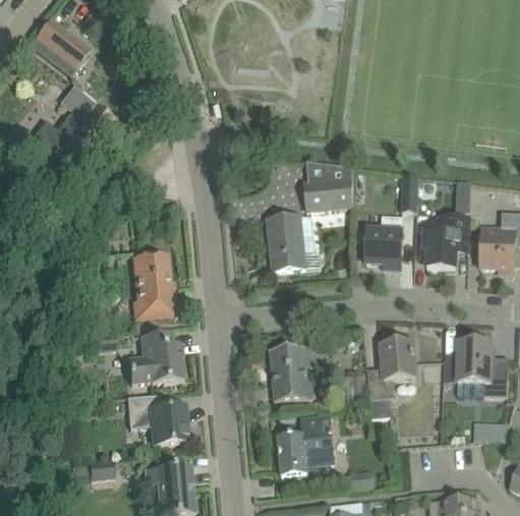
[(51,19),(29,48),(70,81),(78,71),(74,68),(89,49),(51,19)]
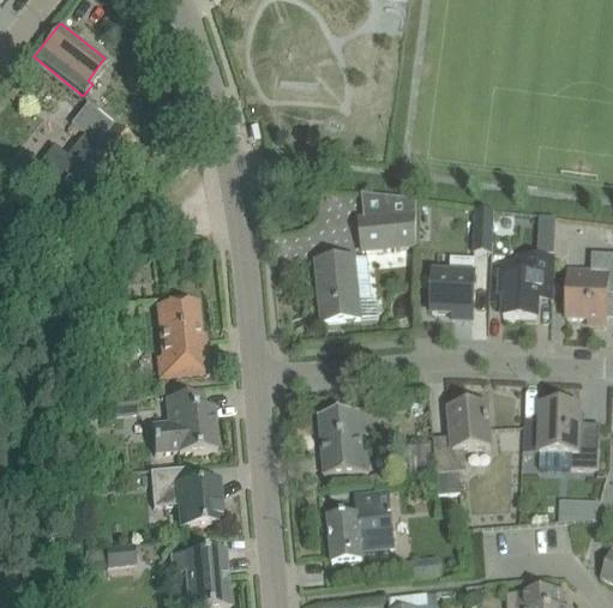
[(14,84),(6,92),(12,100),(20,92),(14,84)]
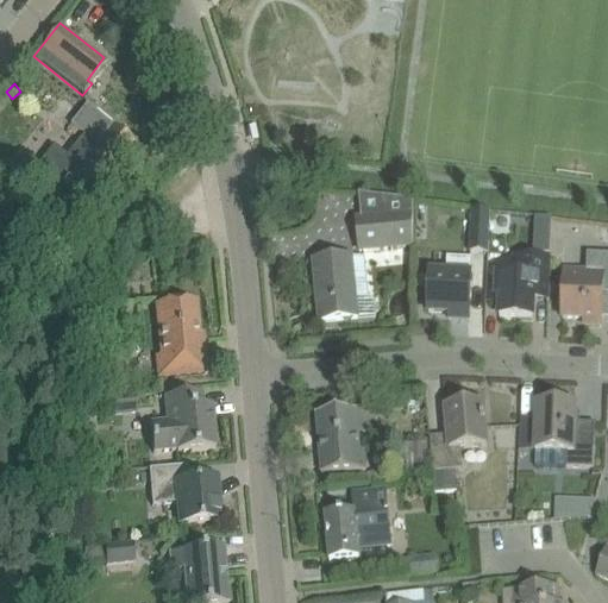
[(85,100),(70,119),(82,129),(98,142),(120,159),(136,140),(85,100)]
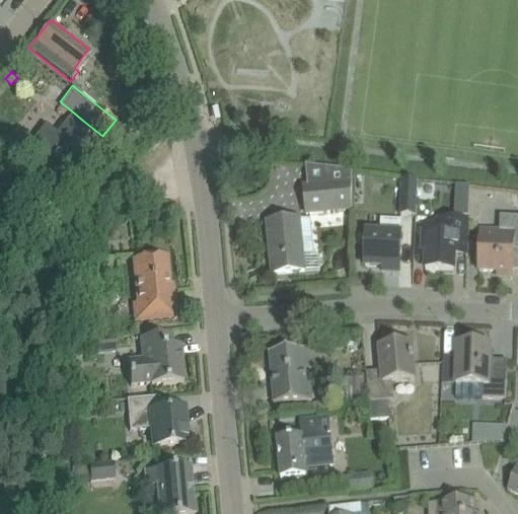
[(78,166),(102,136),(83,121),(70,109),(56,128),(46,120),(25,145),(43,160),(54,146),(78,166)]
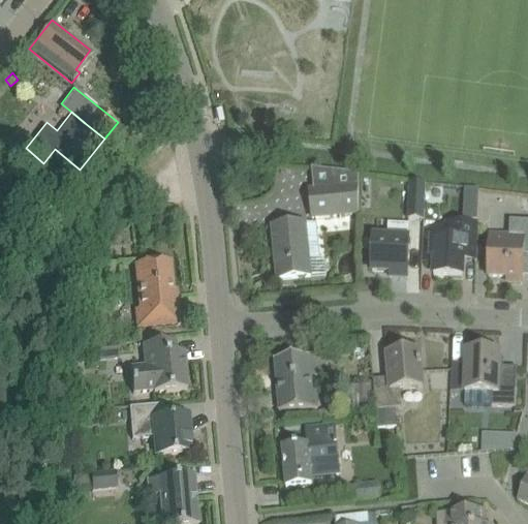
[(68,183),(80,170),(55,149),(43,163),(68,183)]
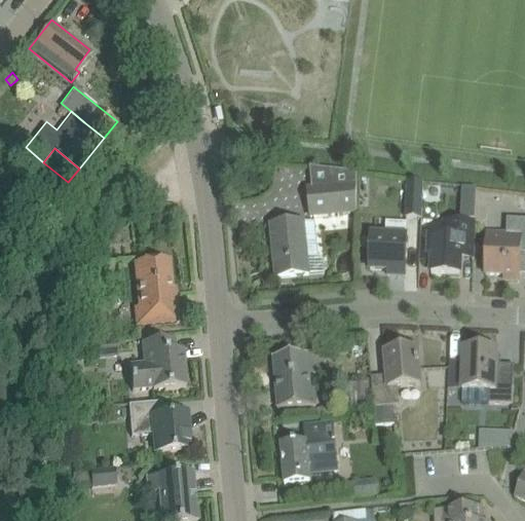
[(307,184),(310,213),(355,208),(357,169),(309,163),(311,184),(307,184)]
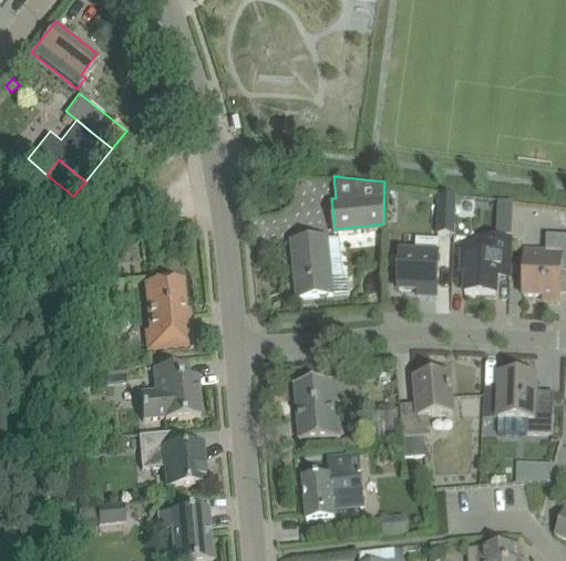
[(436,230),(454,231),(456,194),(439,193),(436,230)]
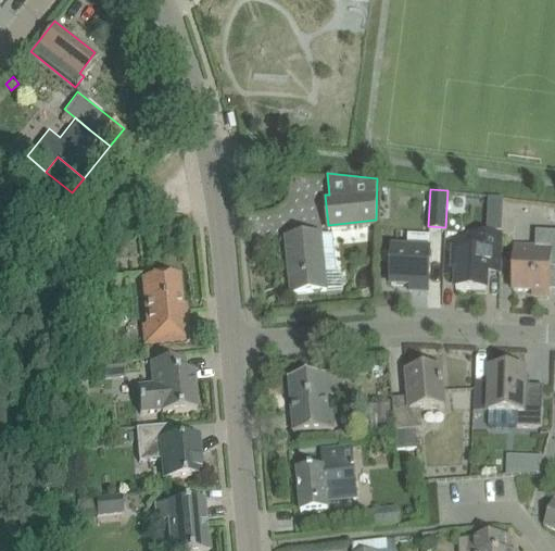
[(554,203),(545,203),(544,216),(554,215),(554,203)]
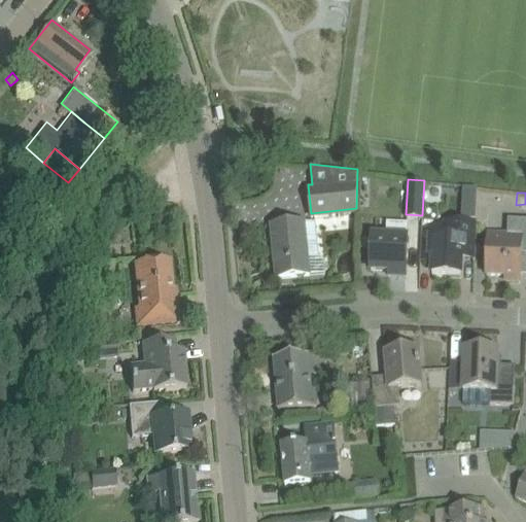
[(520,250),(525,249),(525,216),(506,216),(505,238),(487,237),(486,272),(519,274),(520,250)]
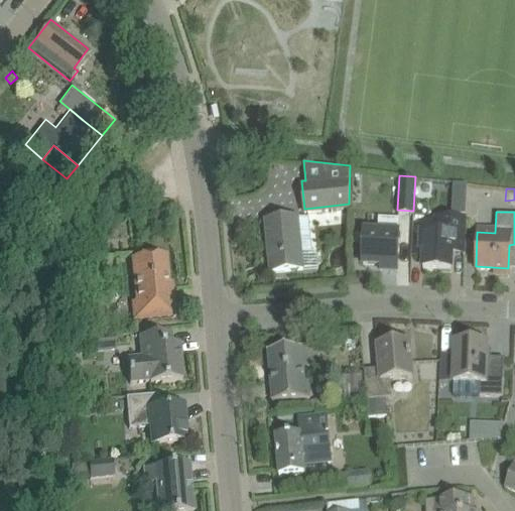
[(270,269),(317,264),(315,248),(310,248),(306,213),(265,218),(270,269)]
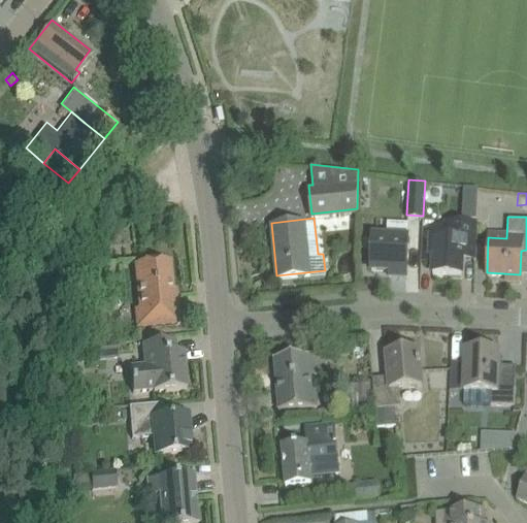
[(405,269),(407,220),(386,219),(385,233),(372,232),(370,267),(405,269)]
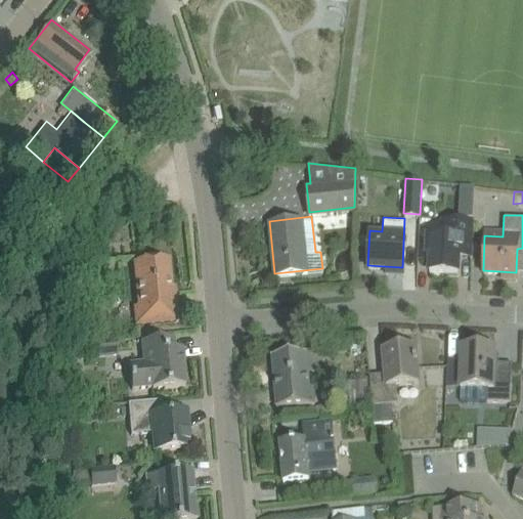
[(425,250),(430,250),(429,268),(458,269),(459,245),(471,246),(472,218),(441,217),(441,232),(426,231),(425,250)]
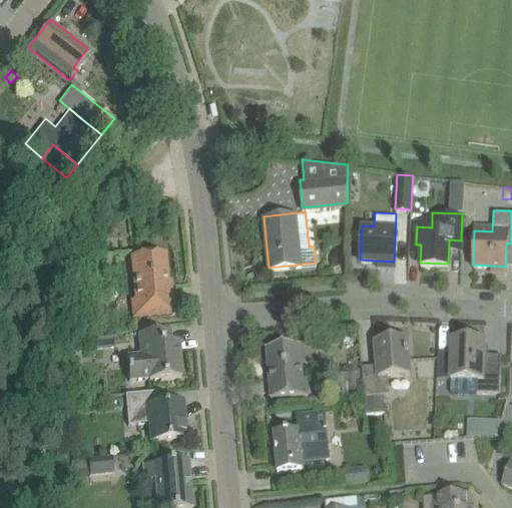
[(131,295),(133,315),(173,311),(170,279),(166,279),(164,250),(130,254),(134,295),(131,295)]
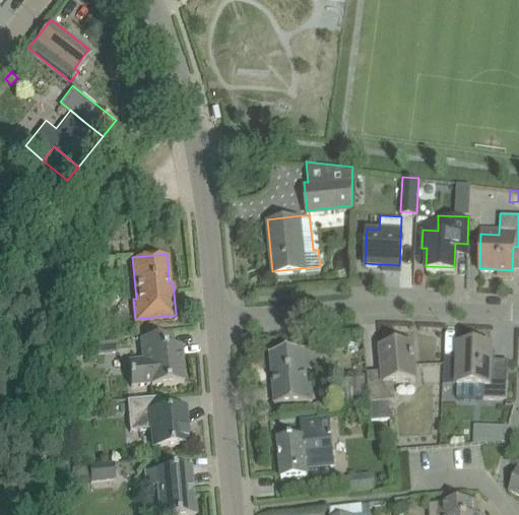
[(114,332),(82,335),(83,352),(116,349),(114,332)]
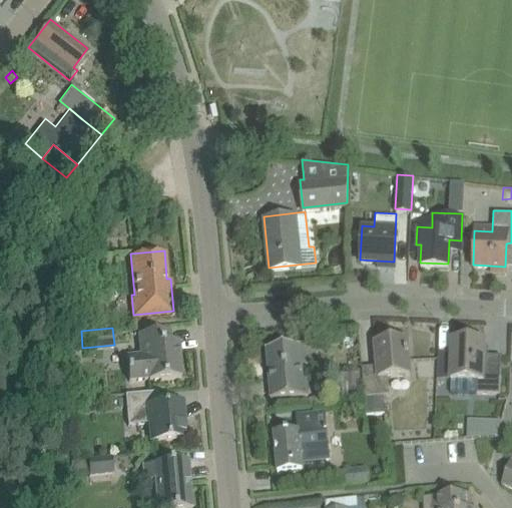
[(169,340),(168,328),(137,331),(139,350),(124,352),(127,380),(179,375),(176,339),(169,340)]
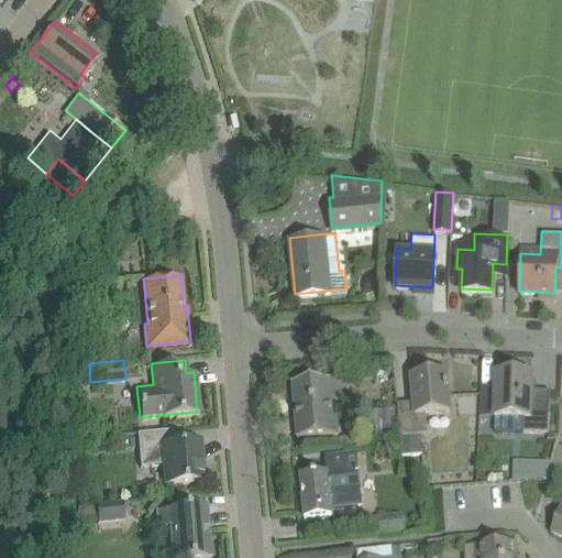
[(414,398),(396,400),(400,452),(421,451),(420,430),(426,429),(425,409),(449,407),(447,370),(411,373),(414,398)]
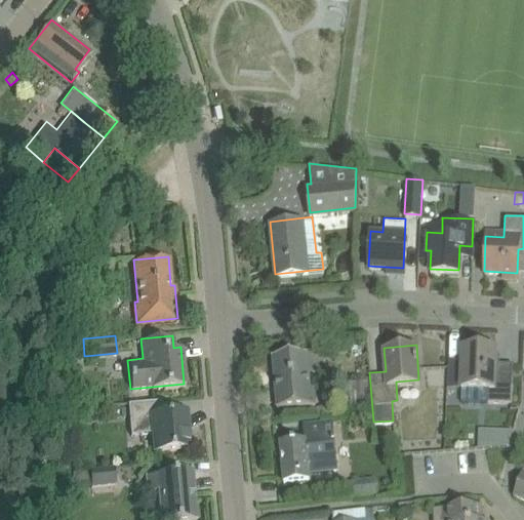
[(495,347),(462,346),(460,385),(487,386),(487,399),(511,400),(513,361),(495,360),(495,347)]
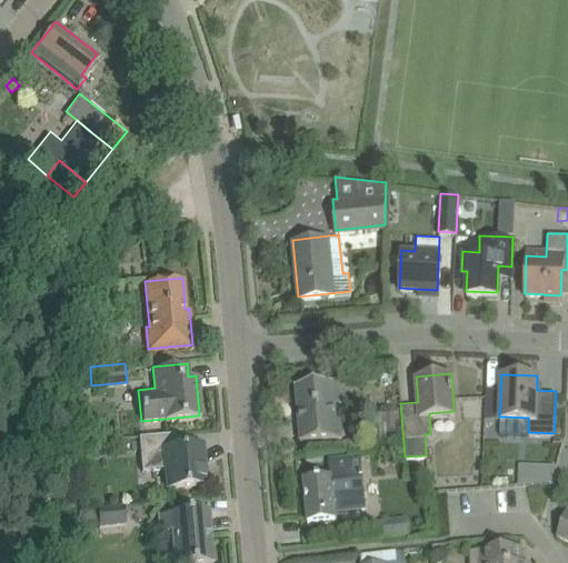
[(336,416),(335,401),(351,400),(349,378),(295,382),(300,439),(341,435),(339,416),(336,416)]
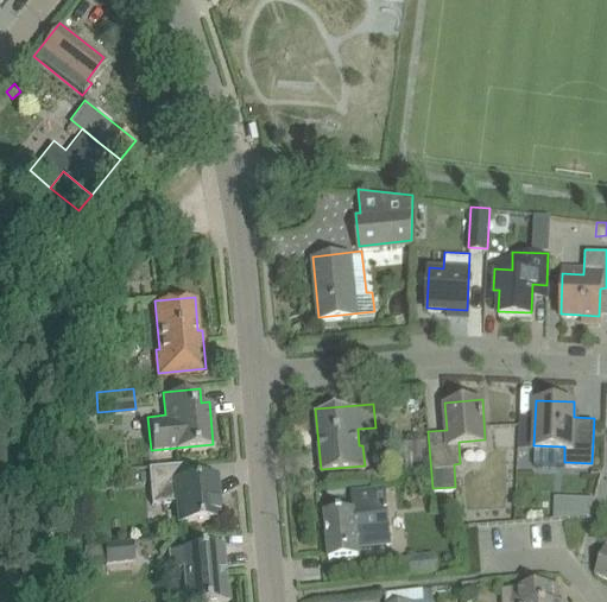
[(396,437),(398,469),(427,466),(424,435),(396,437)]
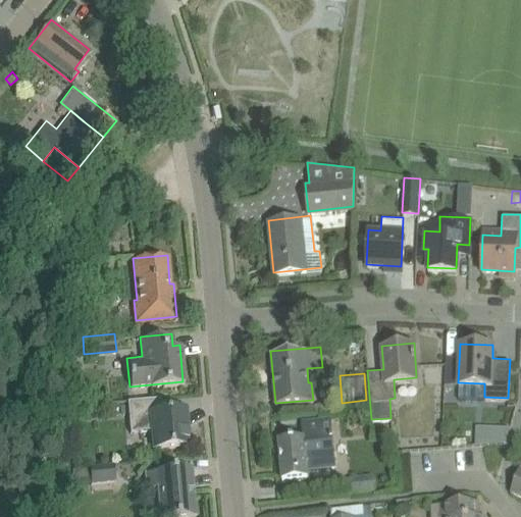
[(152,428),(153,446),(188,443),(185,407),(160,409),(159,396),(127,399),(131,430),(152,428)]
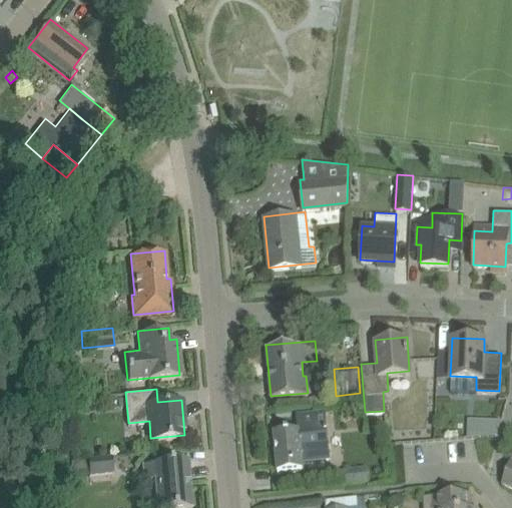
[(322,394),(308,395),(309,405),(323,404),(322,394)]
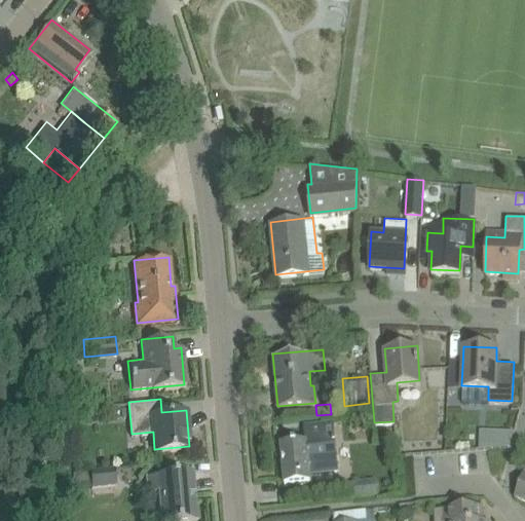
[(512,426),(512,411),(483,411),(484,428),(512,426)]
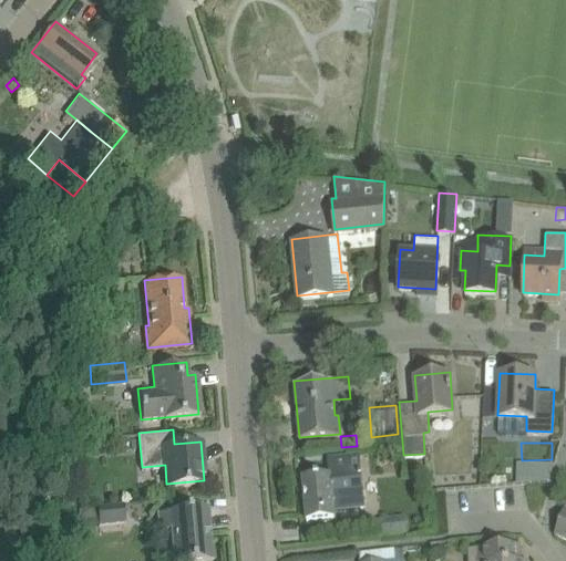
[(327,455),(329,473),(302,475),(306,519),(333,516),(333,508),(364,505),(359,452),(327,455)]
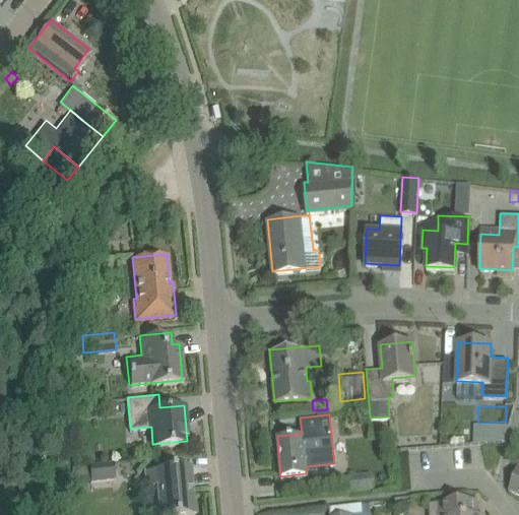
[(492,423),(492,440),(503,439),(507,424),(492,423)]
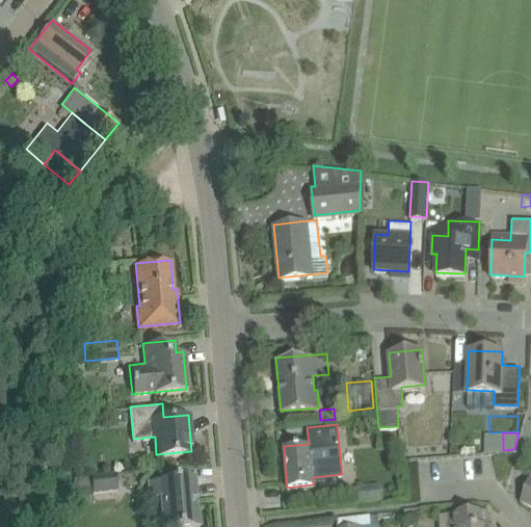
[(530,466),(520,499),(530,503),(530,466)]
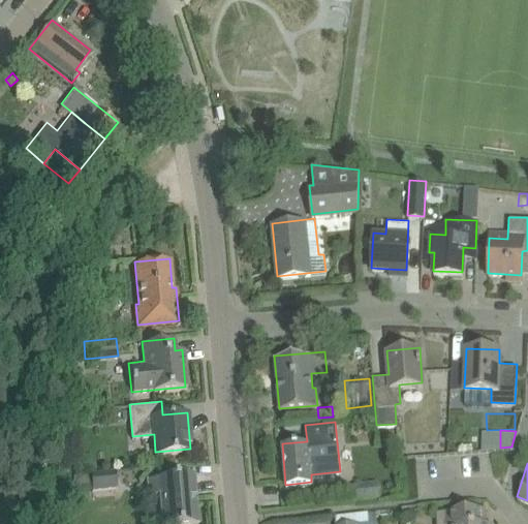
[(117,467),(91,469),(93,488),(118,486),(117,467)]
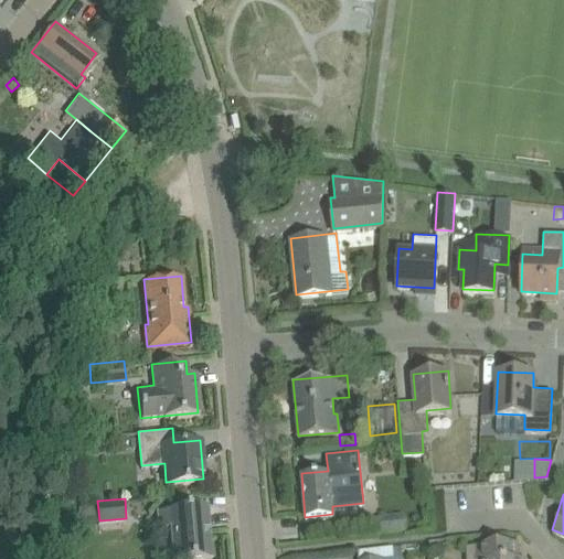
[(170,525),(173,558),(184,558),(210,557),(205,504),(157,508),(158,526),(170,525)]
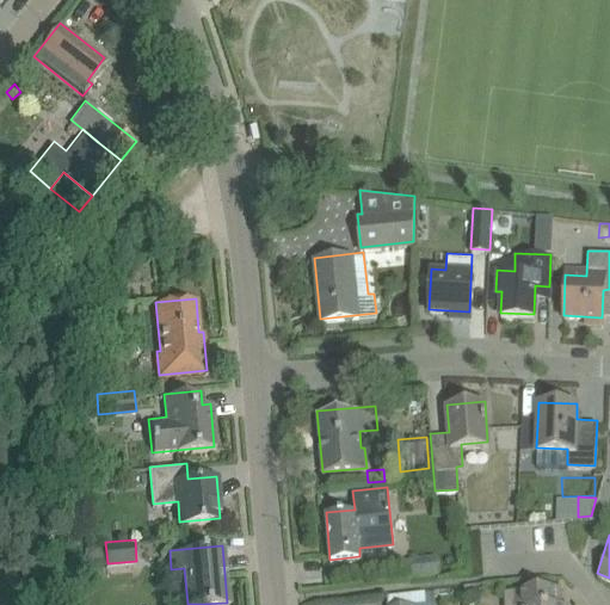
[(408,573),(437,570),(436,554),(407,557),(408,573)]
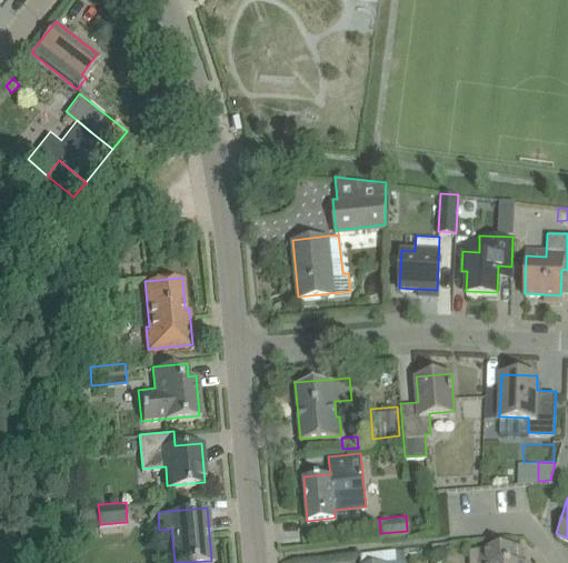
[(527,562),(528,560),(522,560),(521,544),(468,548),(469,562),(527,562)]
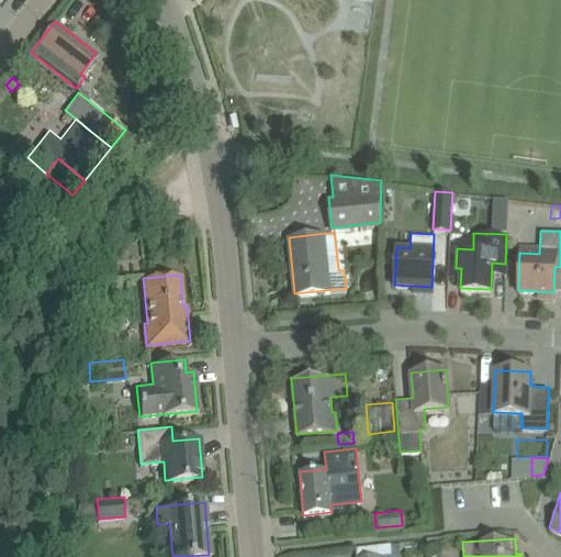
[(391,556),(391,553),(392,553),(391,542),(355,545),(356,556),(391,556)]
